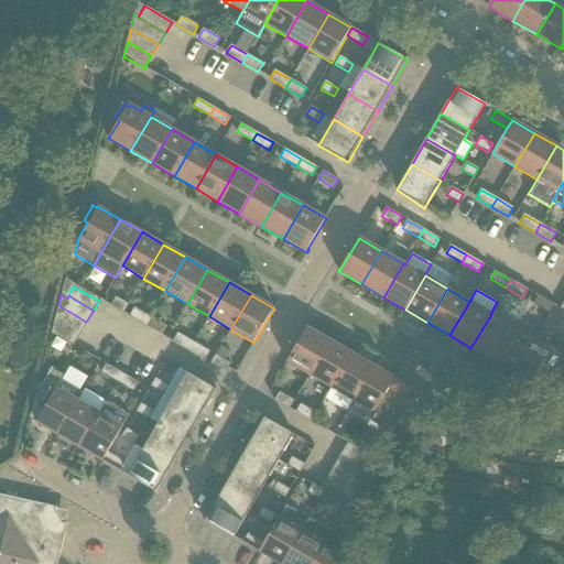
[(534,304),(550,313),(554,305),(539,296),(534,304)]
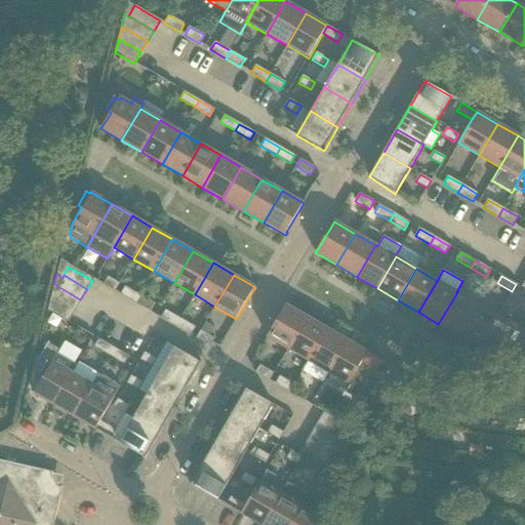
[(109,277),(104,284),(115,290),(119,283),(109,277)]
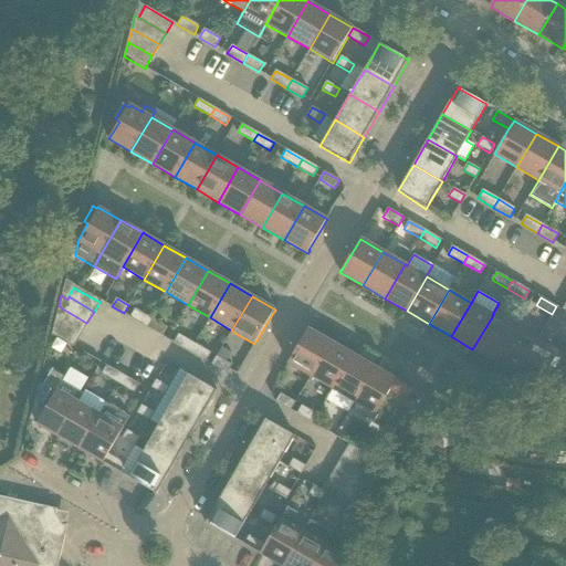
[(59,306),(55,320),(80,334),(86,323),(59,306)]
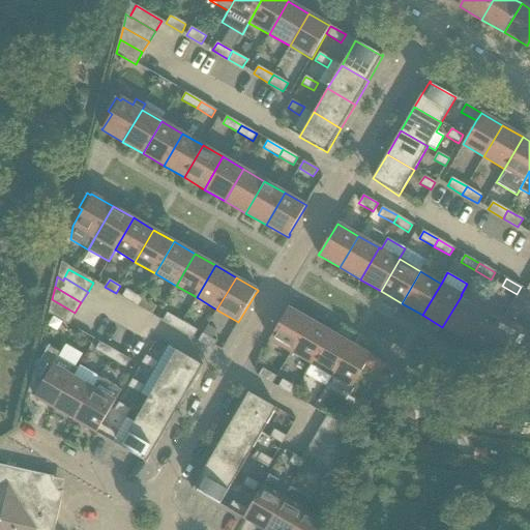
[(121,296),(137,305),(141,298),(125,289),(121,296)]
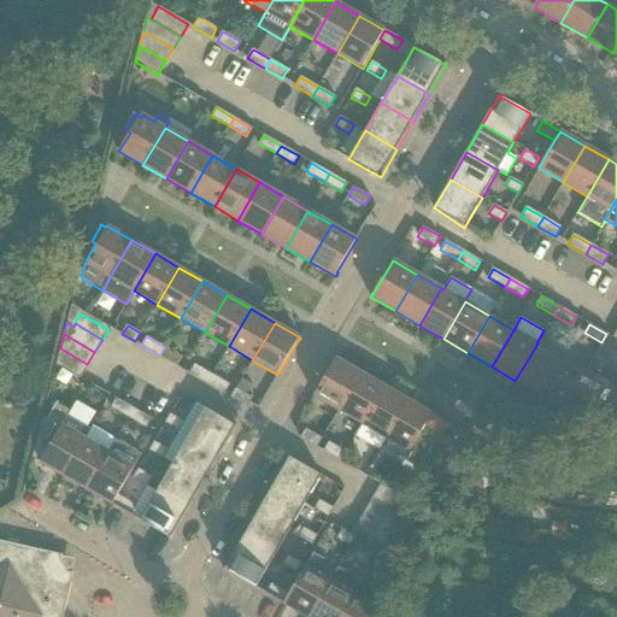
[(515,381),(539,394),(560,357),(538,344),(515,381)]
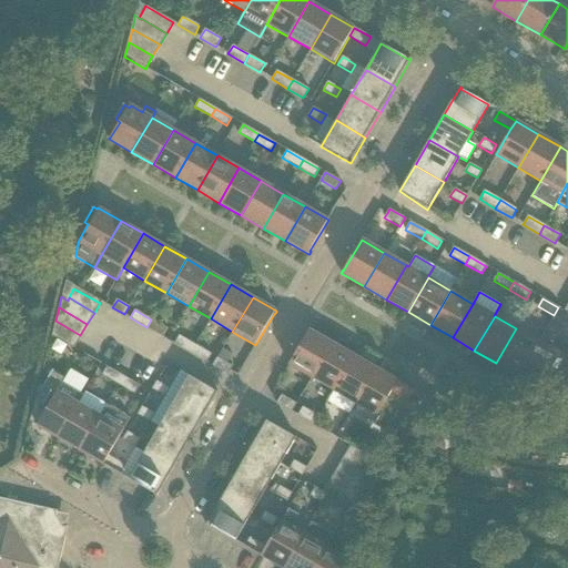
[(151,320),(146,327),(162,336),(166,328),(151,320)]
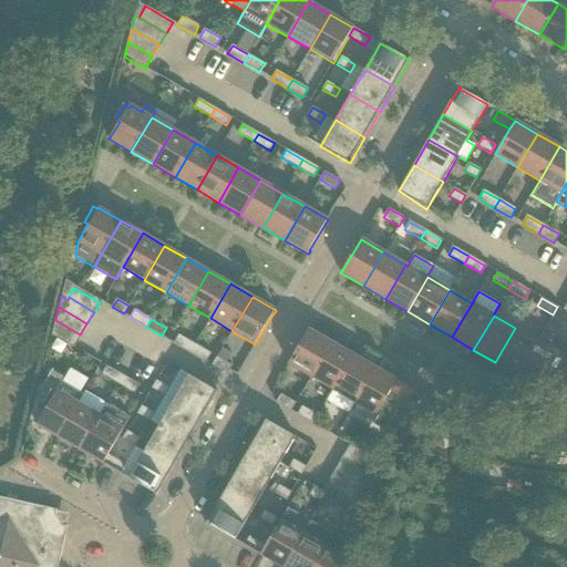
[(80,334),(55,320),(52,337),(72,349),(80,334)]
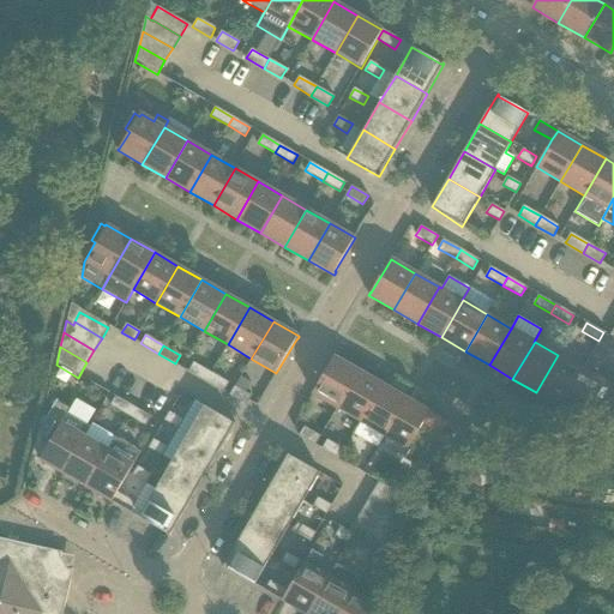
[(536,392),(560,407),(582,369),(558,355),(536,392)]
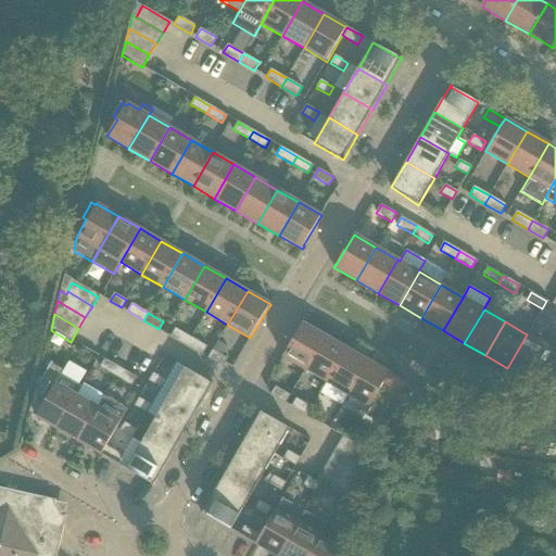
[(282,356),(305,369),(325,336),(302,323),(301,324),(301,325),(300,325),(300,326),(301,326),(282,356)]
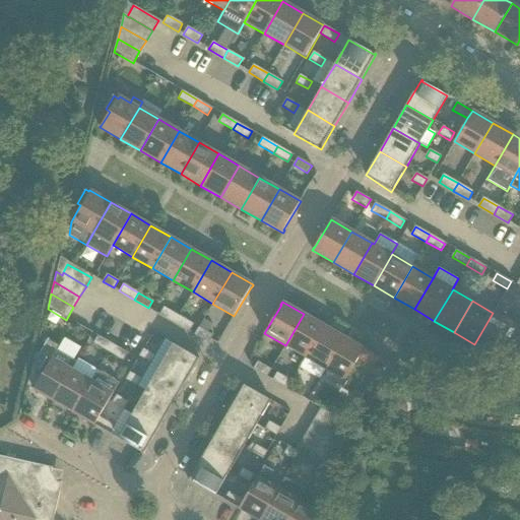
[(159,314),(175,323),(179,316),(164,307),(159,314)]
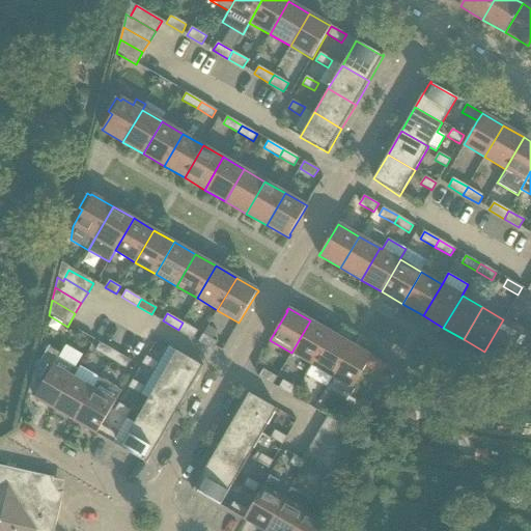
[(484,352),(512,367),(520,357),(530,340),(530,335),(503,319),(484,352)]
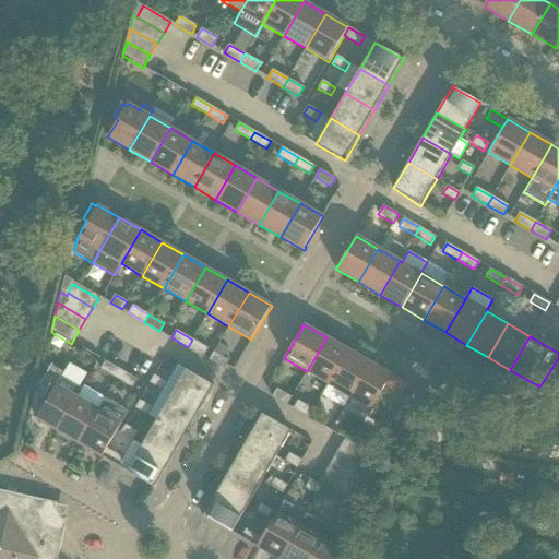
[(307,371),(329,384),(348,349),(326,337),(307,371)]
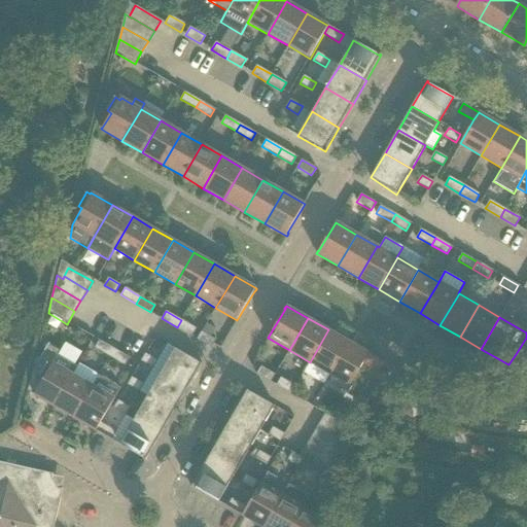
[(181,320),(177,327),(191,336),(196,328),(181,320)]
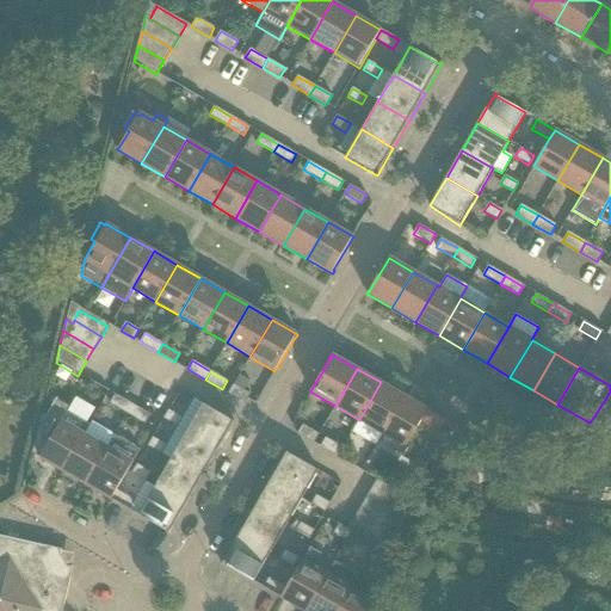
[(359,420),(383,433),(405,396),(381,382),(359,420)]
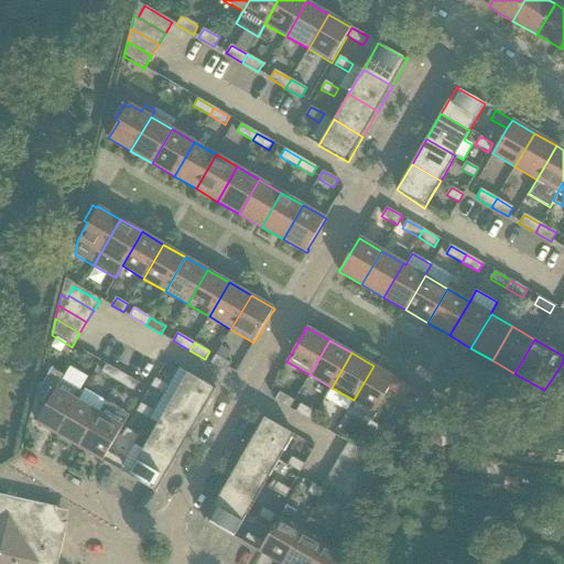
[(210,364),(226,372),(231,365),(216,355),(210,364)]
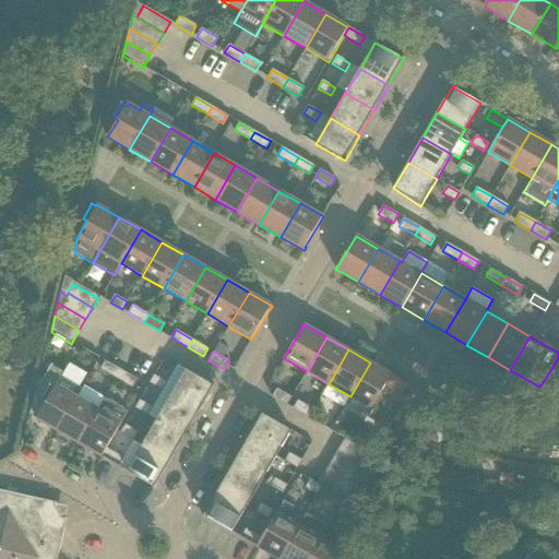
[(558,358),(547,376),(558,380),(558,358)]
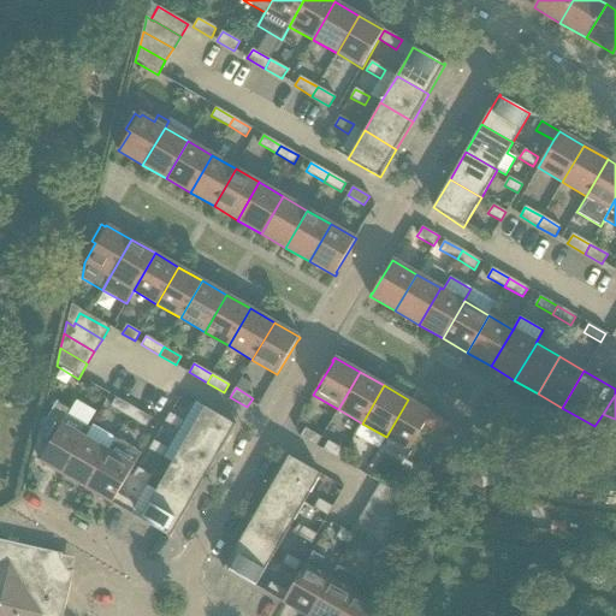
[(111,407),(129,418),(134,409),(116,398),(111,407)]
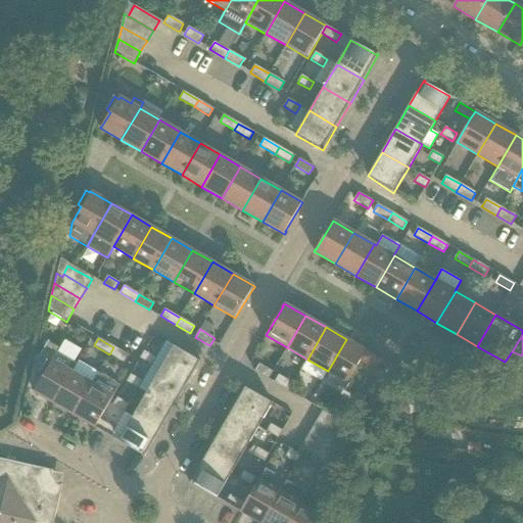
[(346,339),(328,371),(347,382),(366,350),(346,339)]
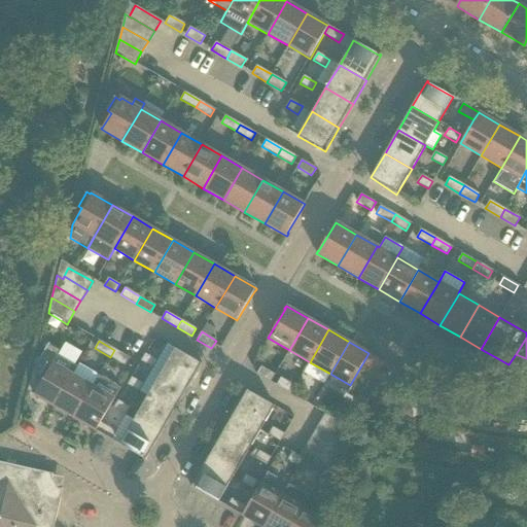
[(36,356),(28,391),(33,394),(55,407),(73,375),(77,366),(75,365),(81,353),(65,344),(61,351),(49,345),(49,344),(48,343),(40,358),(36,356)]
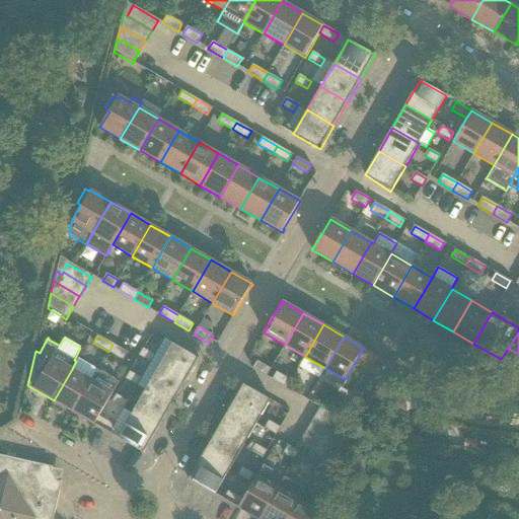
[(172,343),(158,367),(186,382),(199,359),(172,343)]
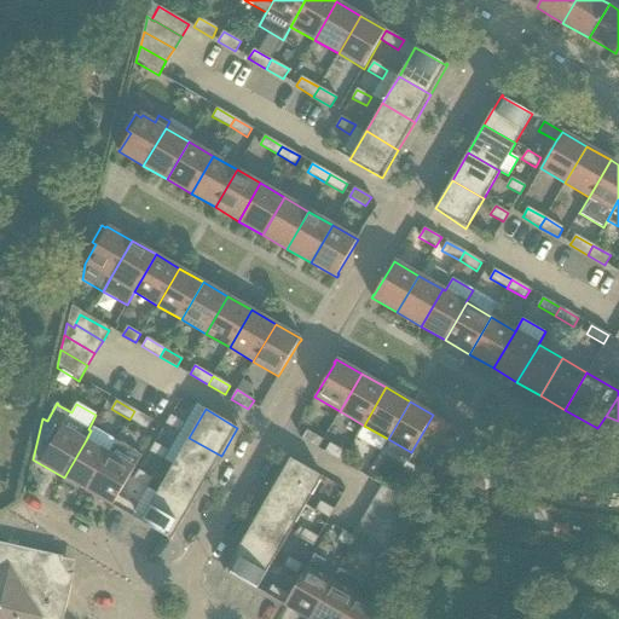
[(134,411),(129,420),(146,428),(151,421),(134,411)]
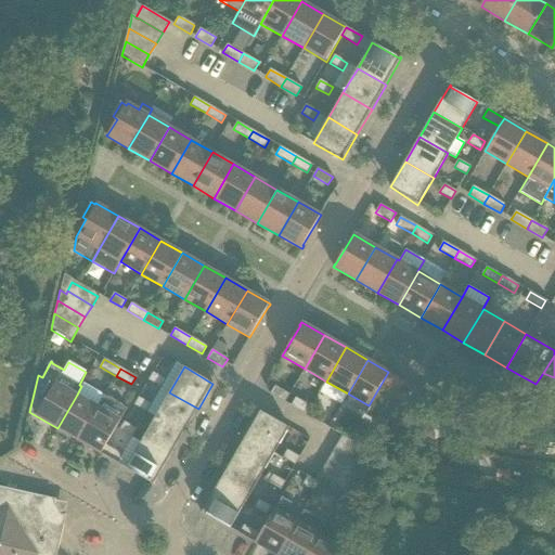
[(150,379),(149,382),(160,388),(162,386),(163,385),(166,381),(154,373),(150,379)]
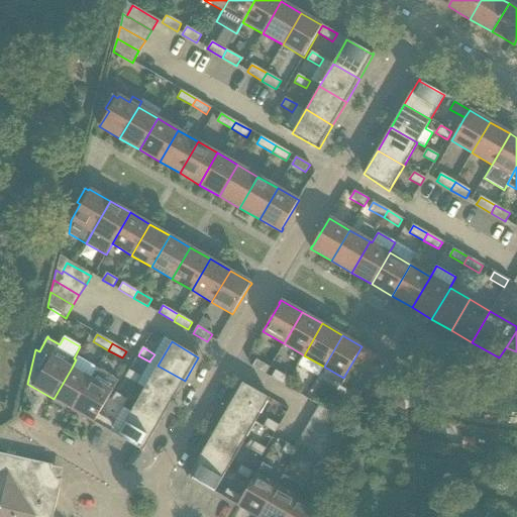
[(255,359),(251,368),(266,376),(270,368),(255,359)]
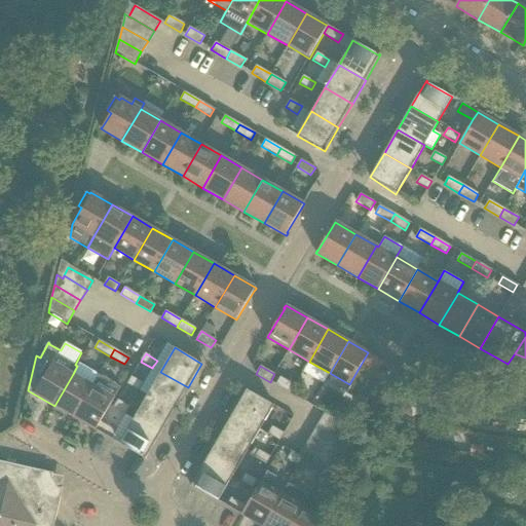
[(160,372),(147,396),(174,411),(188,387),(160,372)]
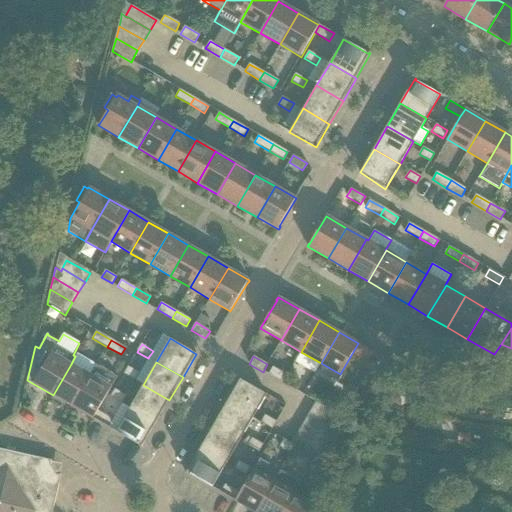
[(53,395),(73,406),(91,375),(71,364),(53,395)]
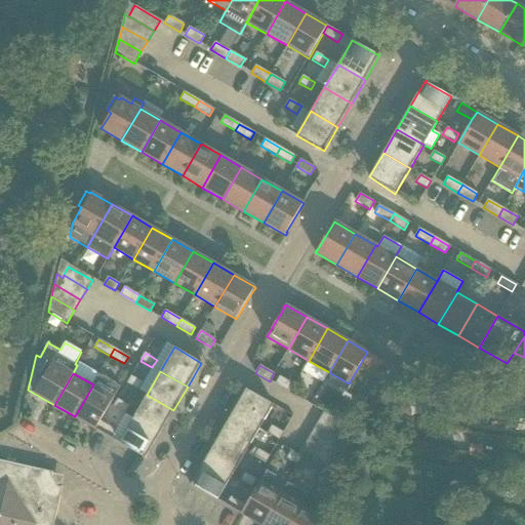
[(93,385),(75,416),(95,429),(101,421),(114,397),(120,387),(99,374),(93,385)]
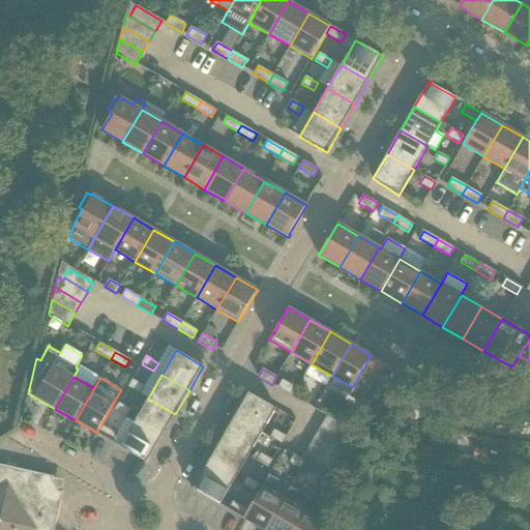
[(133,380),(128,387),(140,393),(144,386),(133,380)]
